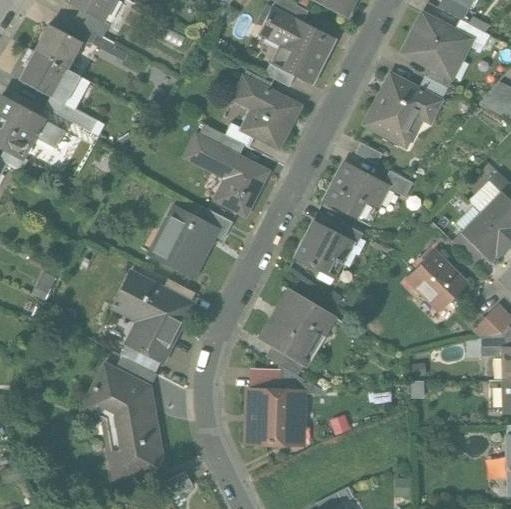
[(102,19),(111,0),(67,0),(66,1),(82,9),(101,20),(102,19)]
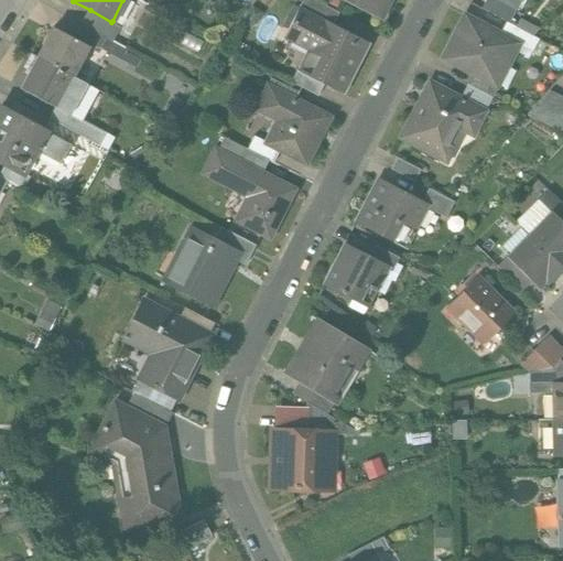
[(304,0),(301,7),(334,23),(339,11),(317,0),(304,0)]
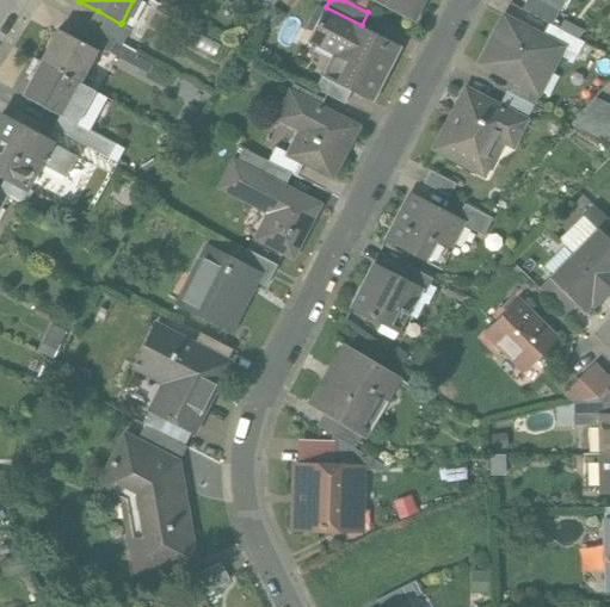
[(375,0),(412,18),(421,0),(375,0)]
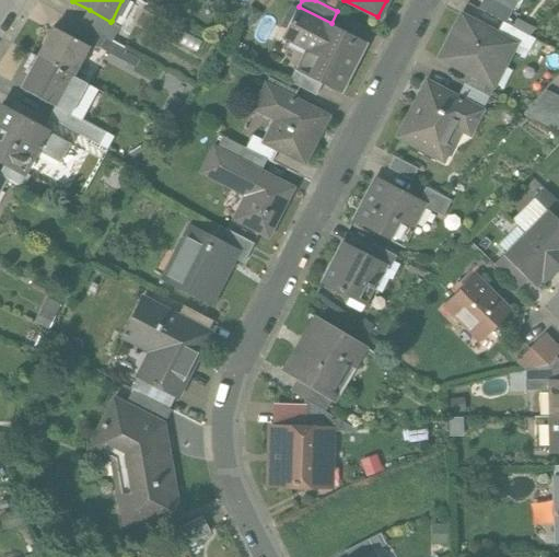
[(482,0),(479,7),(505,21),(513,9),(505,4),(497,0),(482,0)]
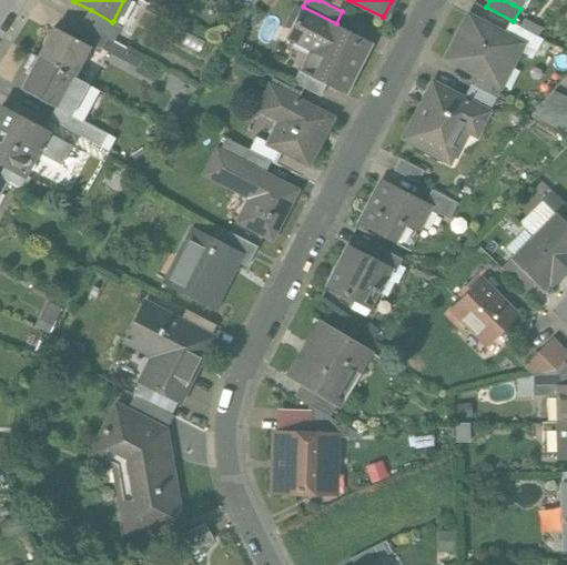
[(336,23),(303,7),(292,29),(314,40),(299,70),(326,83),(345,93),(372,42),(336,23)]
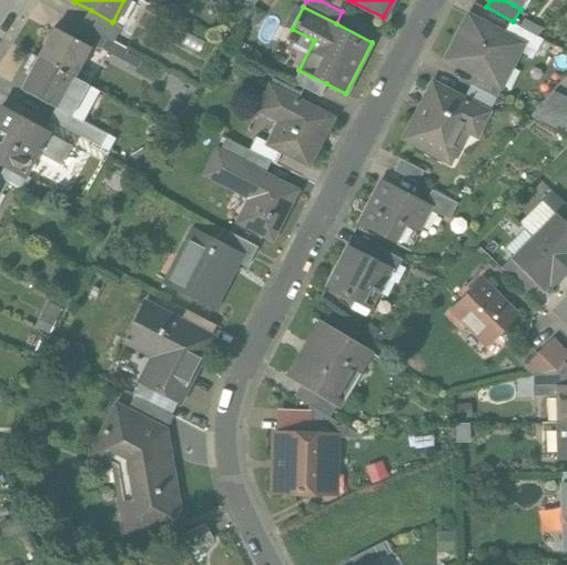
[(91,10),(83,23),(107,37),(114,22),(113,21),(112,22),(91,10)]
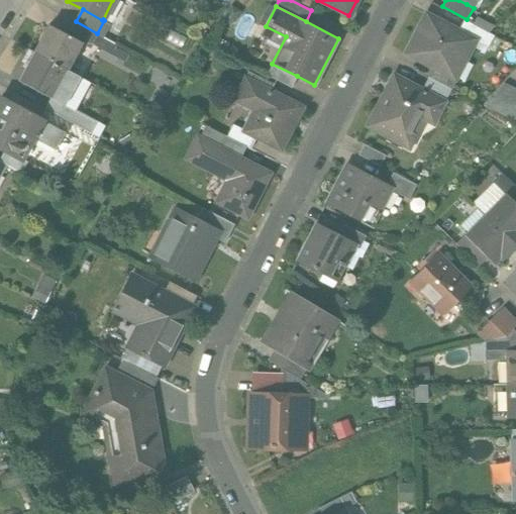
[(461,29),(425,12),(406,52),(434,66),(444,71),(445,70),(453,53),(467,59),(476,40),(477,38),(461,30),(461,29)]
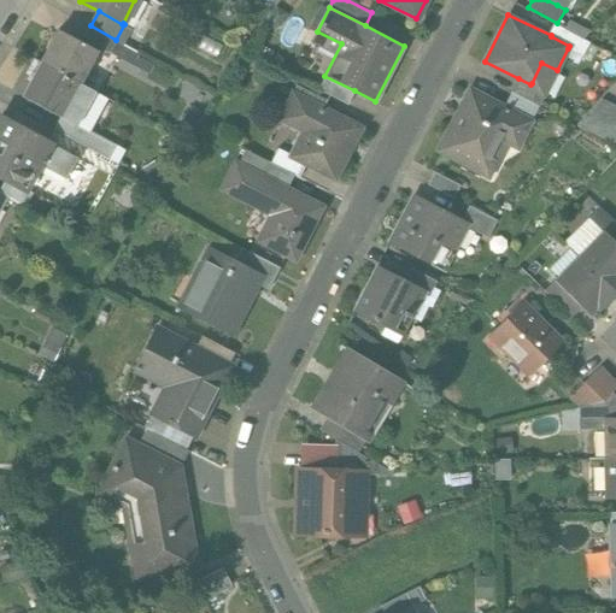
[(557,23),(551,35),(551,36),(569,46),(568,48),(584,56),(591,41),(557,23)]
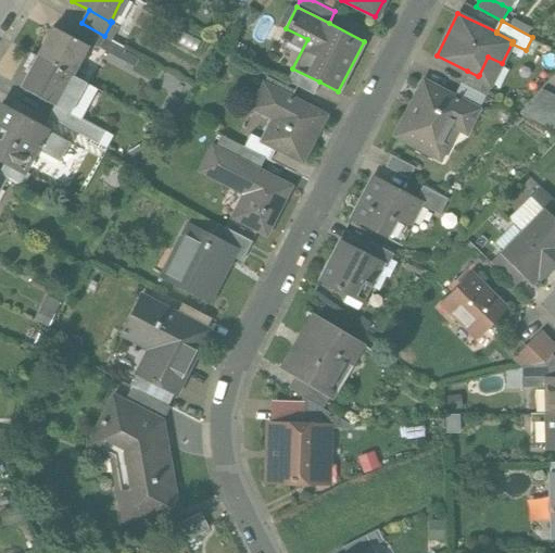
[(82,23),(74,36),(88,44),(88,46),(97,50),(104,36),(82,23)]
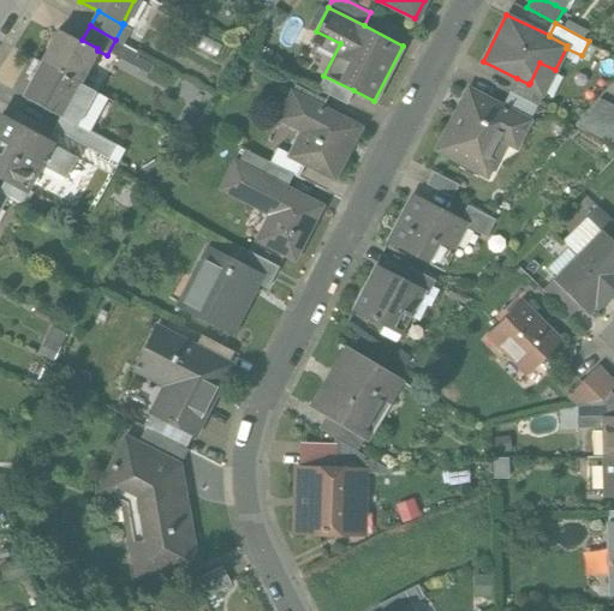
[(59,28),(42,60),(81,81),(97,51),(97,48),(82,40),(59,28)]
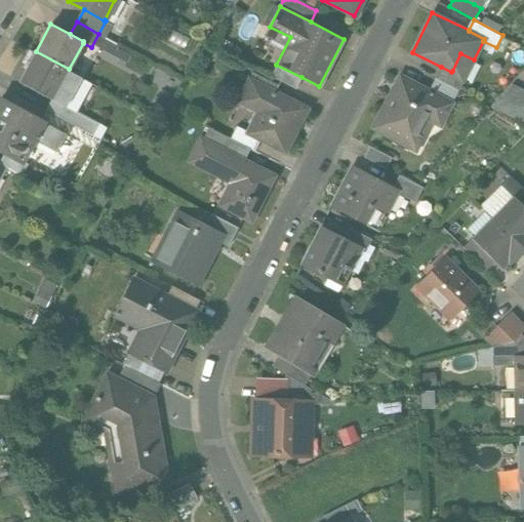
[(82,76),(69,69),(36,51),(21,81),(54,99),(66,106),(67,104),(82,76)]
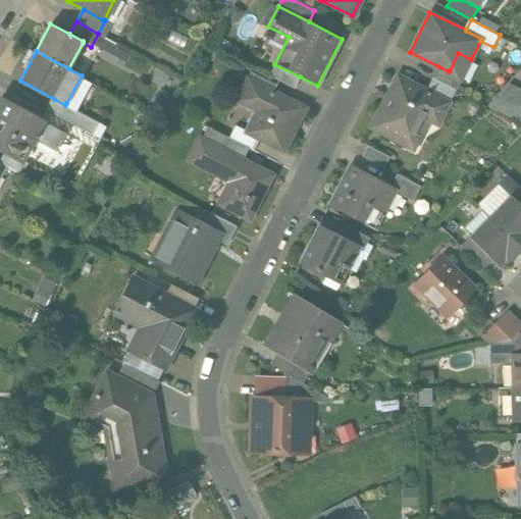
[(300,76),(274,64),(270,74),(295,88),(300,76)]
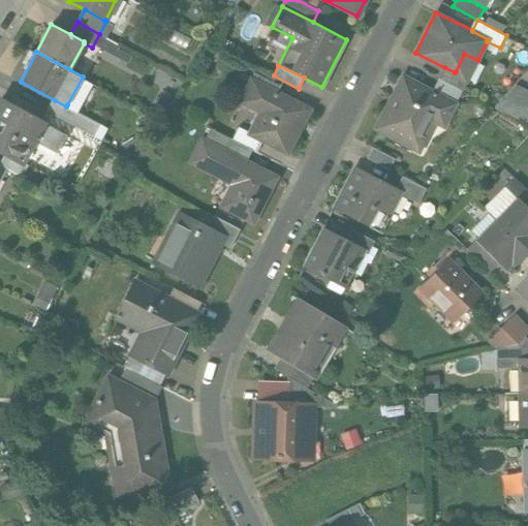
[(444,67),(439,78),(462,90),(468,78),(456,71),(455,72),(444,67)]
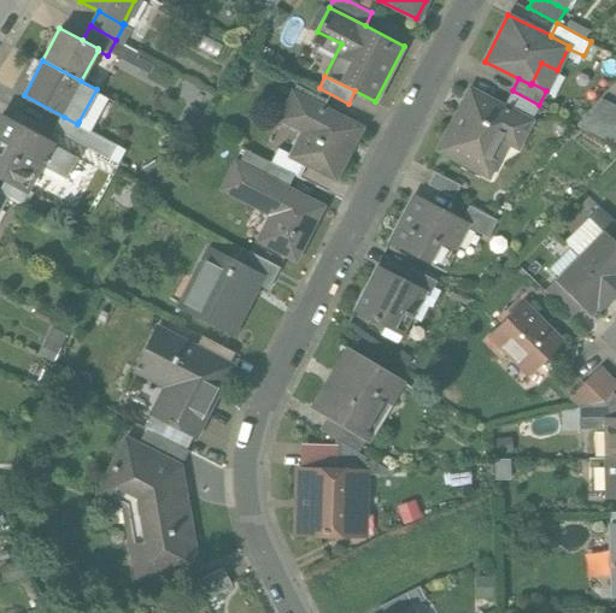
[(440,148),(484,170),(500,136),(518,145),(532,118),(504,105),(470,88),(440,148)]
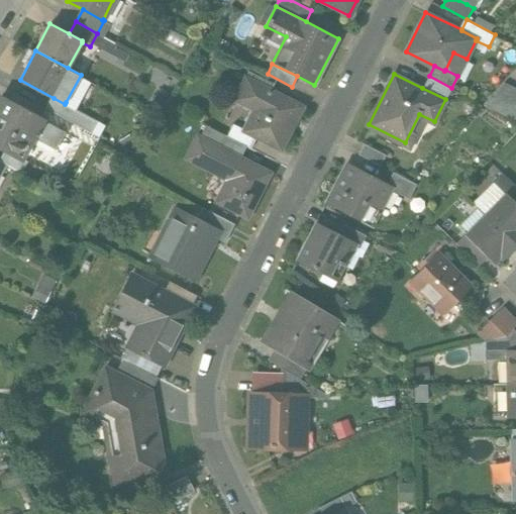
[(429,76),(422,88),(445,99),(451,88),(429,76)]
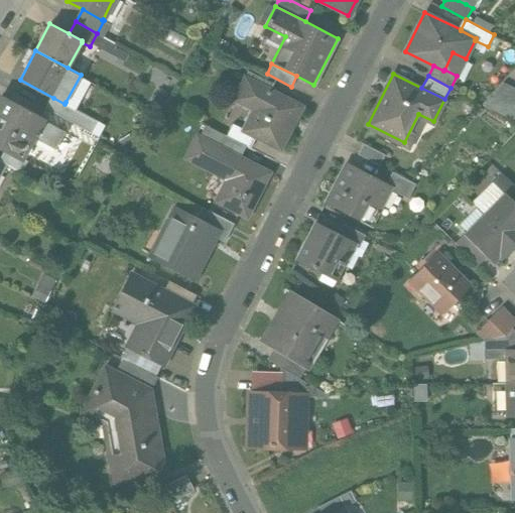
[(257,136),(281,148),(302,105),(246,77),(236,96),(255,106),(244,128),(243,129),(257,136)]
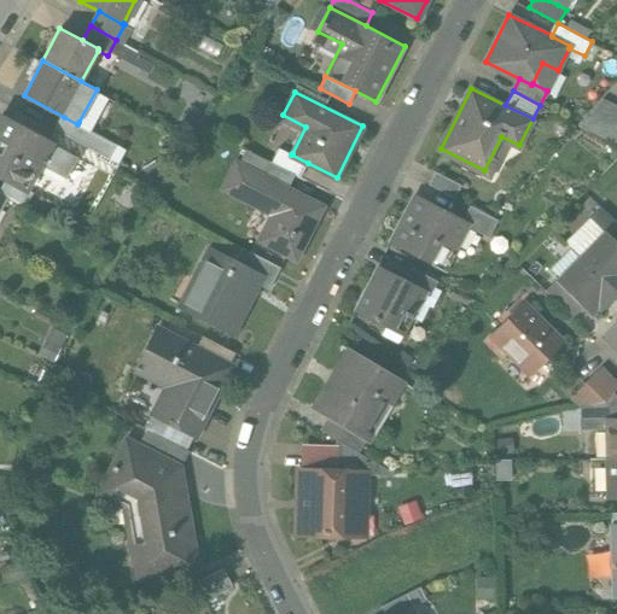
[(616,104),(603,98),(580,124),(616,142),(616,104)]
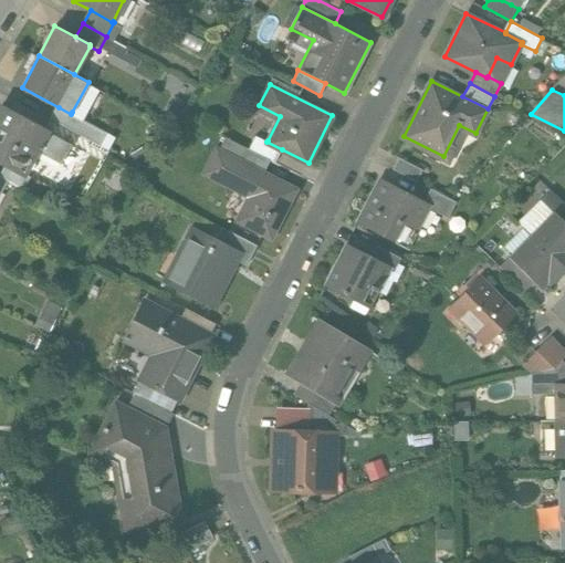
[(71,143),(1,106),(0,108),(0,160),(7,164),(25,174),(27,173),(39,148),(61,160),(71,143)]
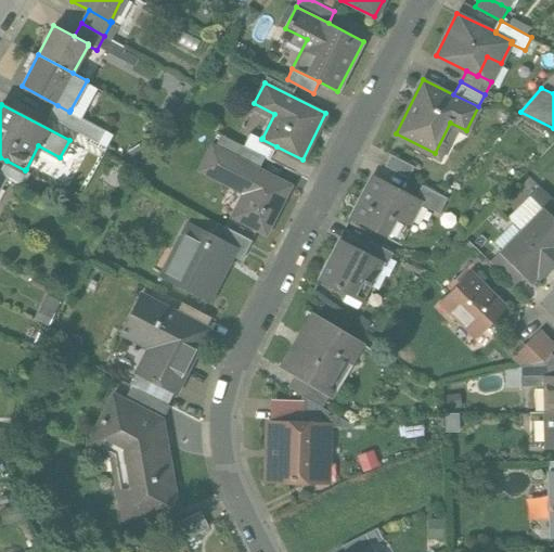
[(69,112),(58,105),(52,117),(99,142),(105,129),(71,110),(69,112)]
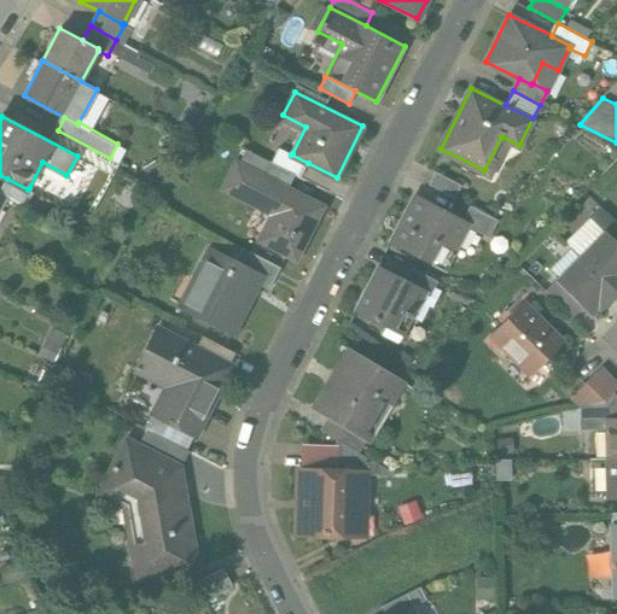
[(291,155),(292,153),(279,146),(272,162),(295,174),(302,176),(308,163),(291,155)]
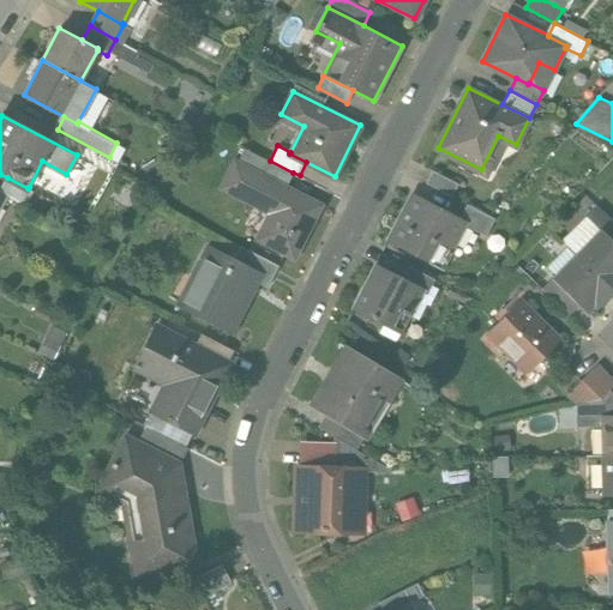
[(266,158),(259,173),(286,187),(293,173),(270,161),(266,158)]
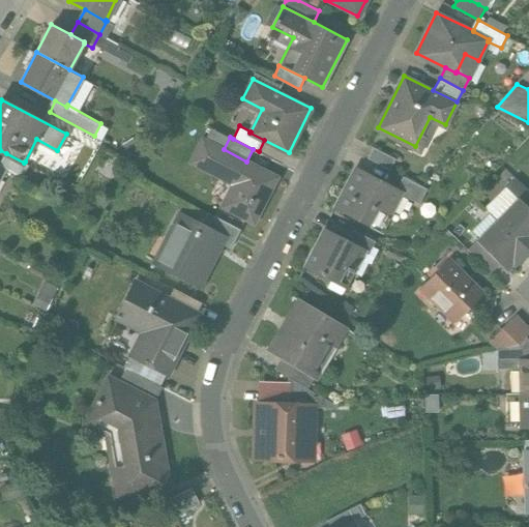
[(224,149),(203,139),(192,160),(235,183),(224,206),(254,222),(276,176),(246,162),(224,149)]
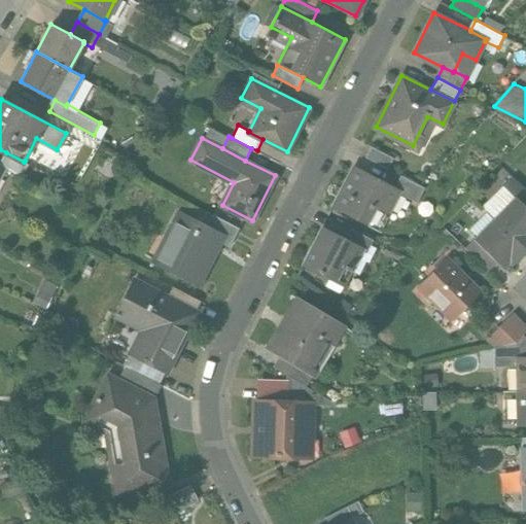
[(366,156),(388,168),(394,156),(372,145),(366,156)]
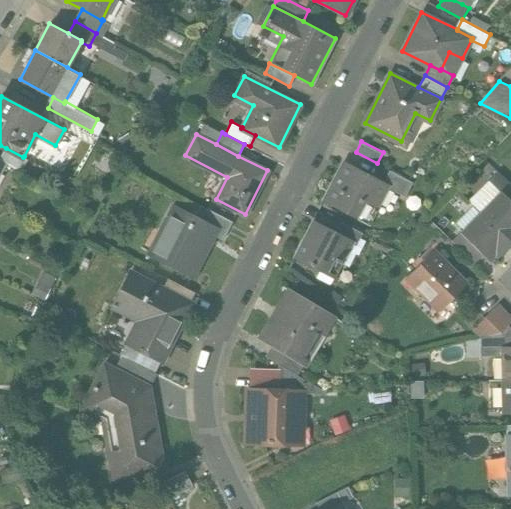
[(0,159),(8,163),(22,170),(28,159),(24,156),(23,157),(6,148),(0,159)]
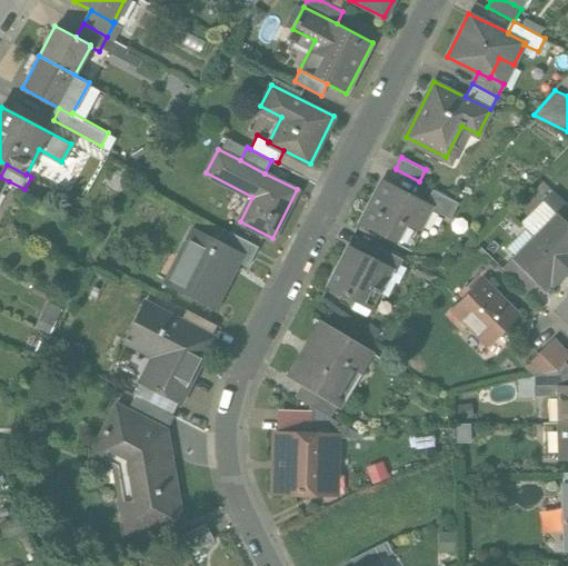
[(0,176),(0,191),(2,194),(9,181),(0,177),(0,176)]
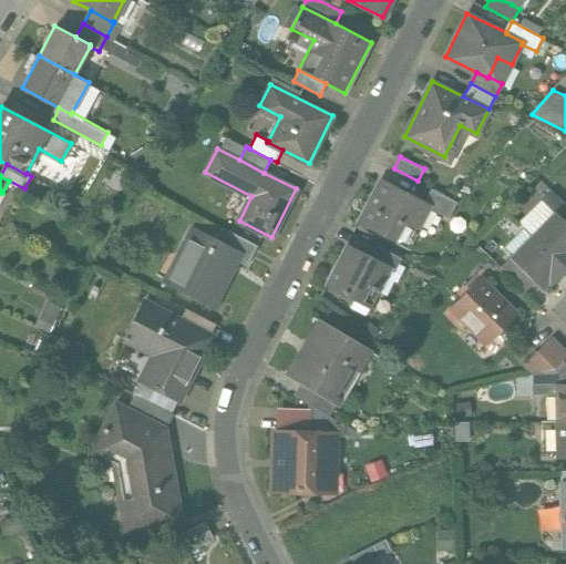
[(359,221),(410,245),(429,206),(430,204),(424,202),(380,178),(359,221)]
